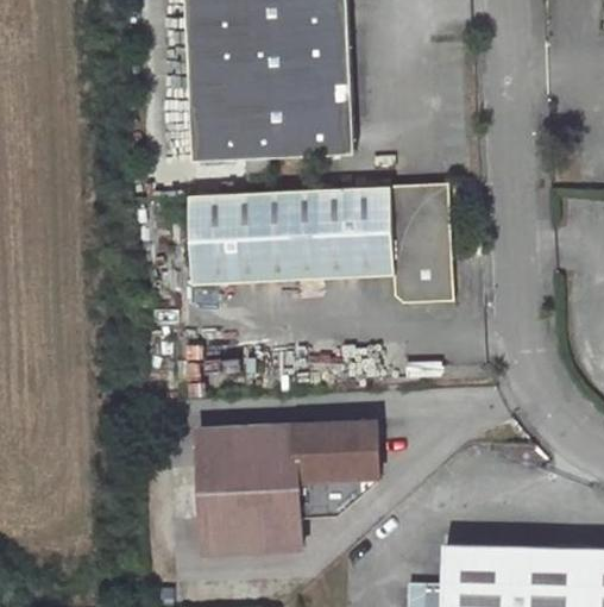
[(354,154),(346,0),(186,0),(193,161),(246,158),(249,173),(269,173),(269,157),(354,154)]
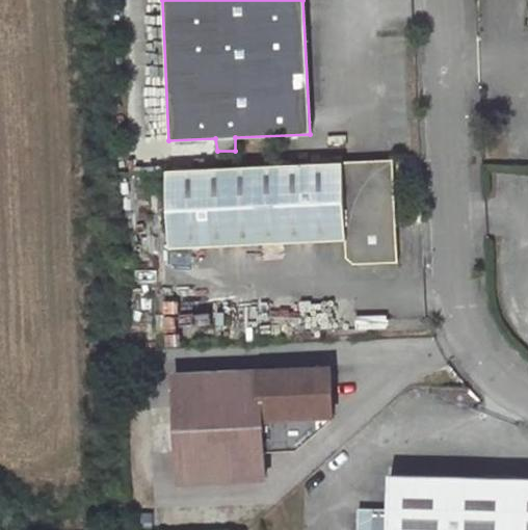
[(167,247),(343,240),(344,258),(351,265),(395,262),(395,246),(386,240),(385,234),(394,226),(392,159),(163,169),(167,247)]
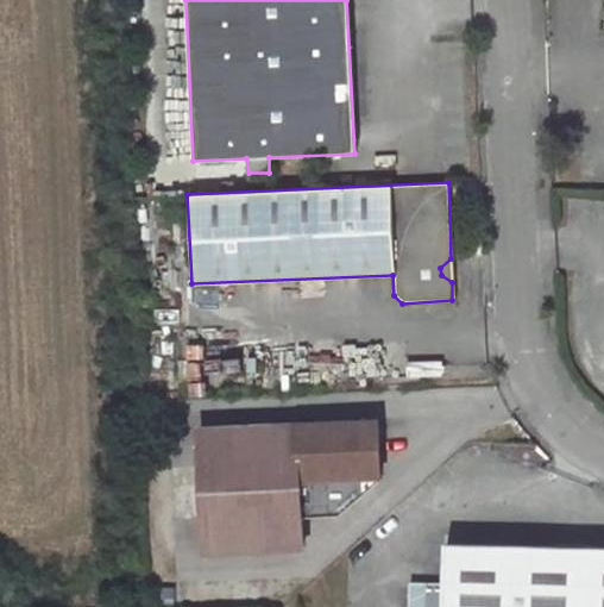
[(452,282),(451,258),(440,268),(441,275),(452,282)]
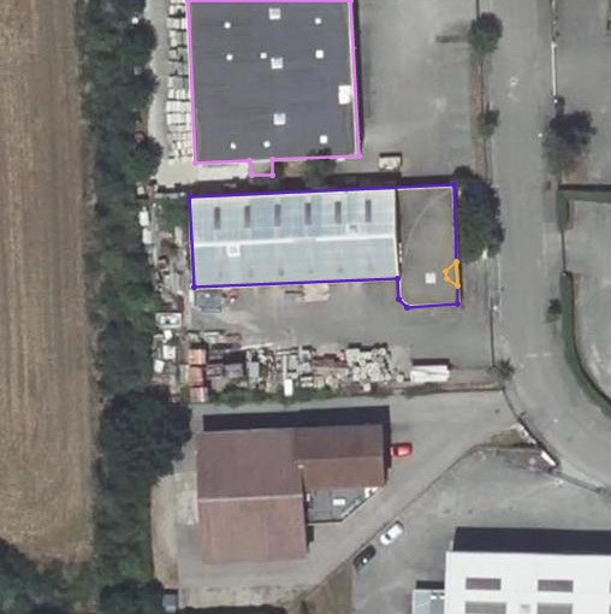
[(385,427),(203,437),(209,560),(309,555),(308,525),(349,524),(389,488),(385,427)]
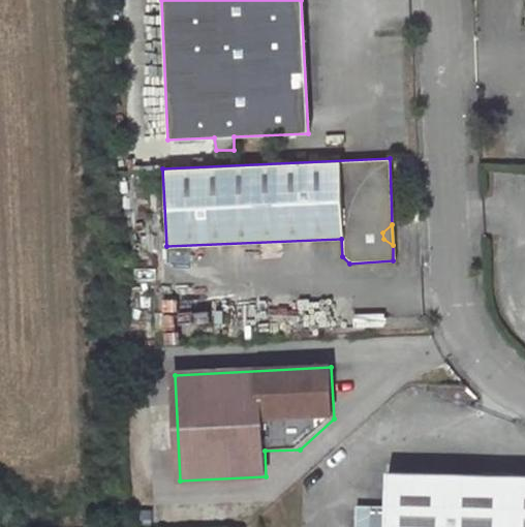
[(524,526),(524,477),(385,475),(385,509),(354,508),(353,526),(524,526)]
